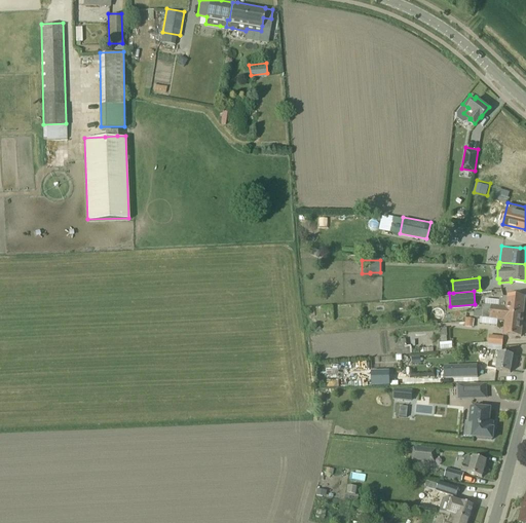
[(478,308),(480,308),(523,313),(525,294),(508,292),(508,294),(502,294),(502,296),(499,295),(499,298),(485,296),(485,302),(479,302),(478,308)]
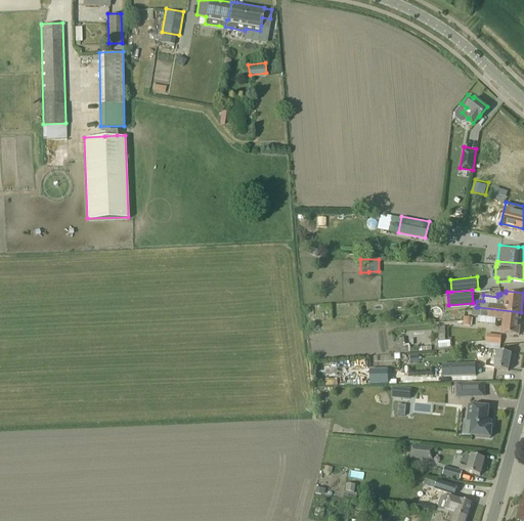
[(519,333),(521,312),(478,307),(476,307),(472,307),(472,313),(479,314),(478,320),(495,322),(495,317),(503,318),(500,331),(519,333)]
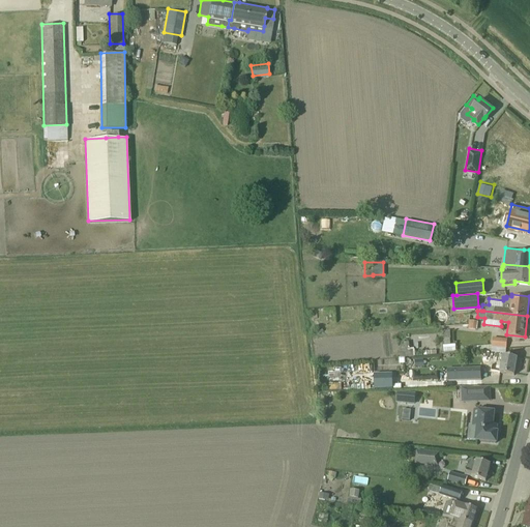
[(469,319),(468,327),(475,327),(476,324),(478,324),(478,320),(469,319)]
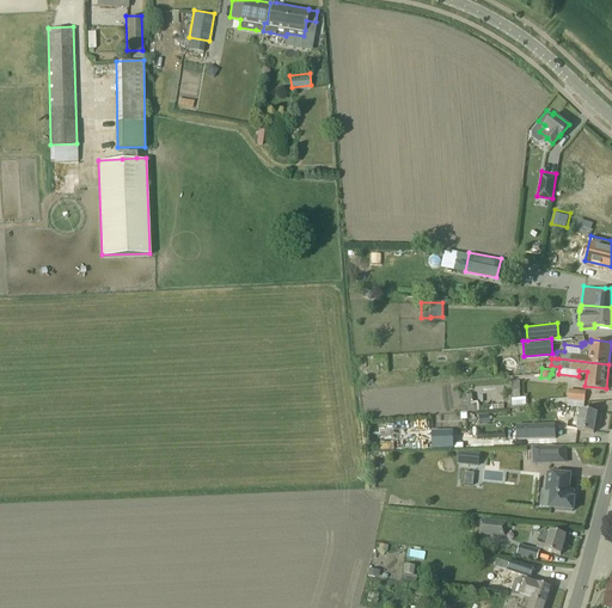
[(567,404),(583,405),(586,390),(569,388),(567,404)]
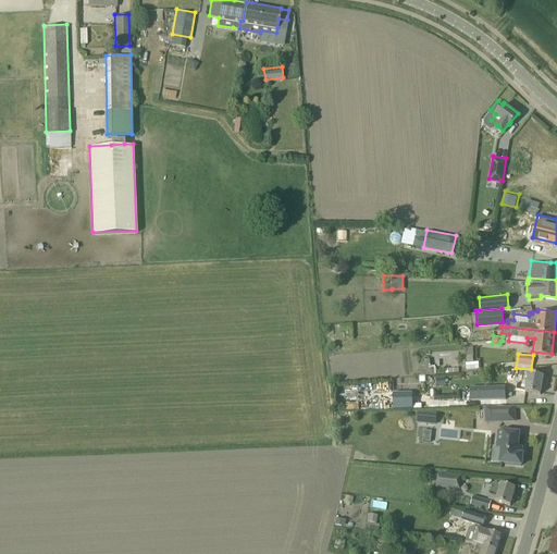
[(422,357),(423,372),(435,372),(434,357),(422,357)]
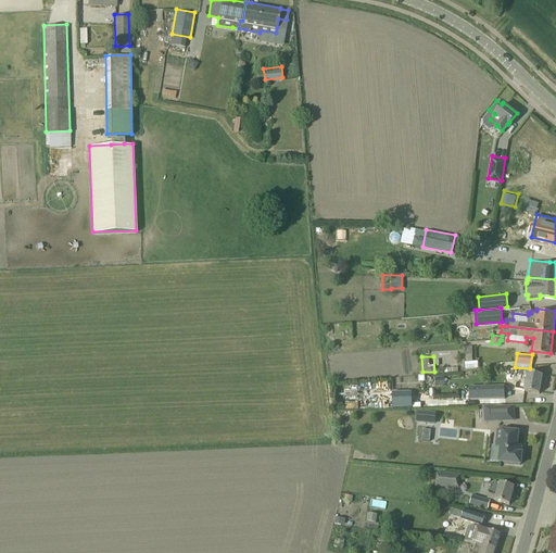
[(542,373),(532,372),(528,371),(526,380),(518,379),(517,387),(525,388),(539,391),(542,373)]
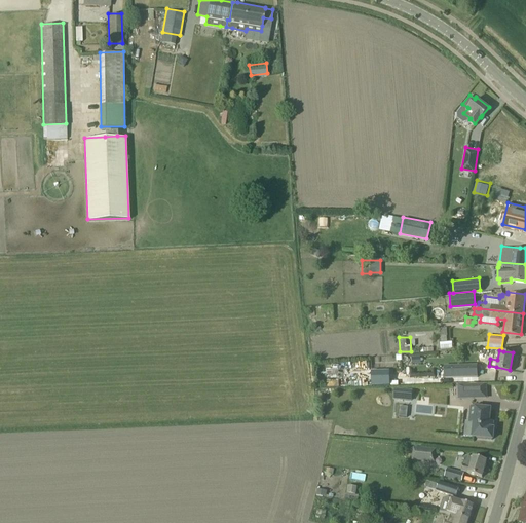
[(477,364),(444,365),(444,375),(478,375),(477,364)]
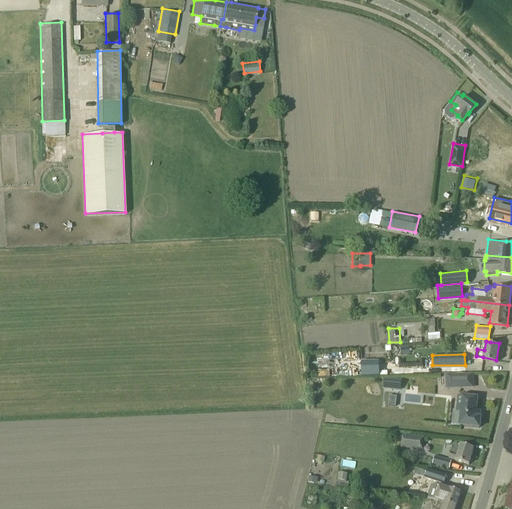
[(365,372),(383,372),(383,357),(364,358),(365,372)]
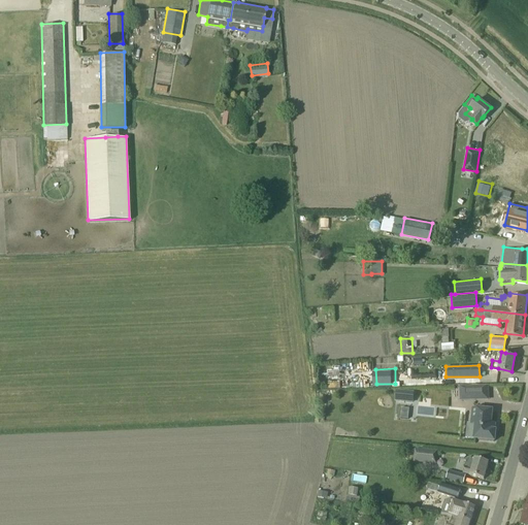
[(473,383),(459,383),(459,398),(473,397),(473,383)]
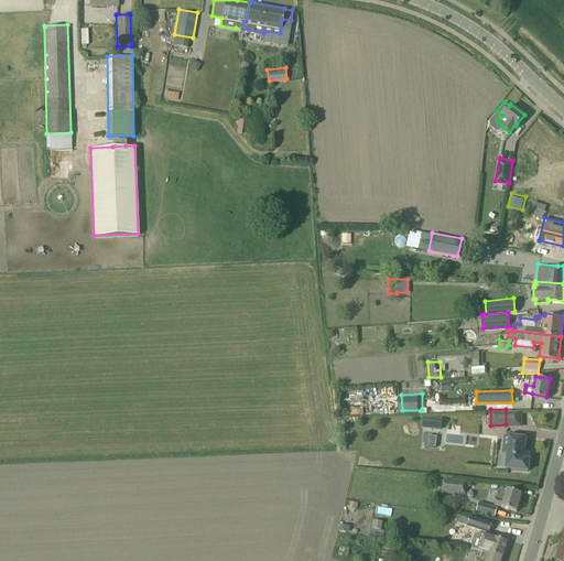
[(424,416),(423,425),(441,427),(442,418),(424,416)]
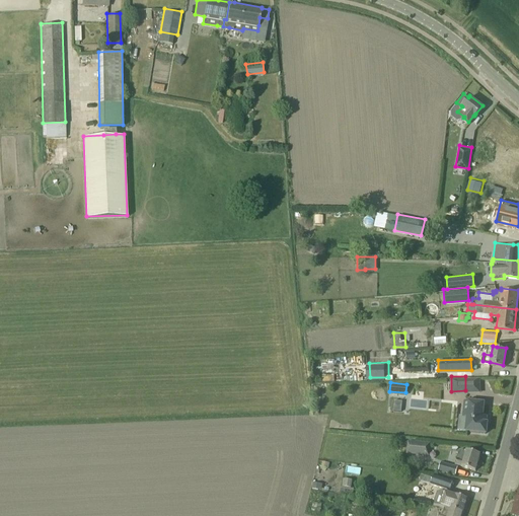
[(465,399),(463,415),(467,416),(466,430),(487,432),(488,421),(486,421),(487,415),(483,414),(484,401),(465,399)]
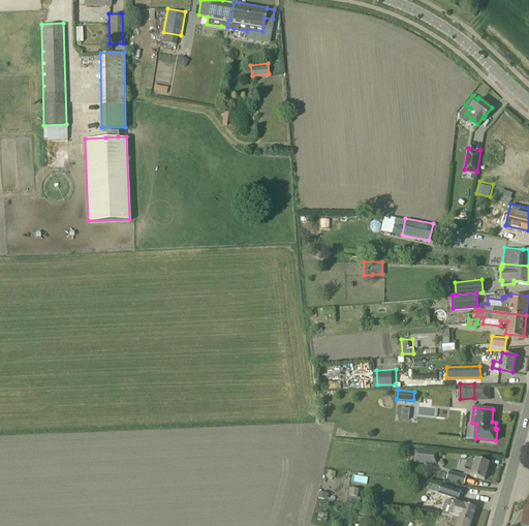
[(438,450),(415,447),(414,461),(437,463),(438,450)]
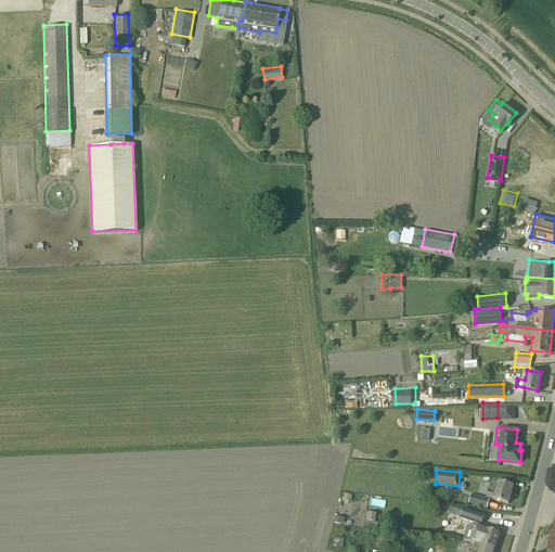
[(498,498),(508,501),(513,484),(503,480),(499,479),(491,479),(489,487),(488,487),(487,495),(493,497),(498,498)]
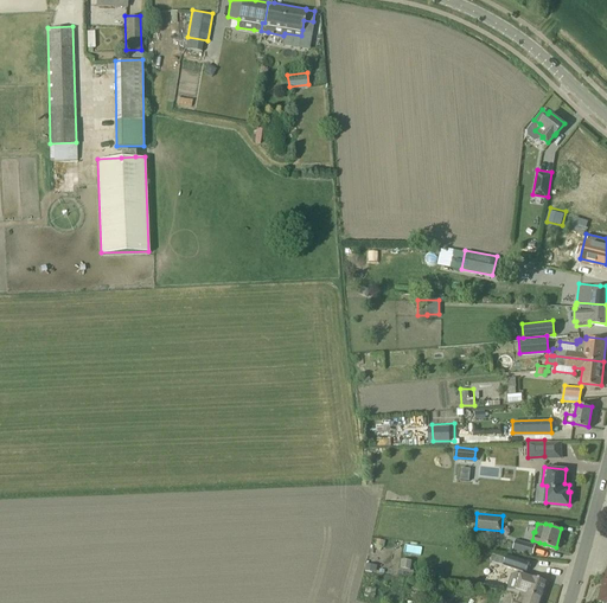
[(535,544),(516,538),(512,547),(532,552),(535,544)]
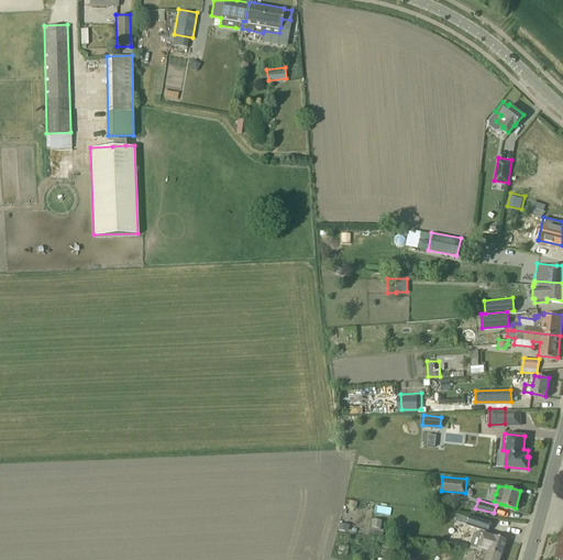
[(492,520),(471,514),(467,523),(488,530),(492,520)]
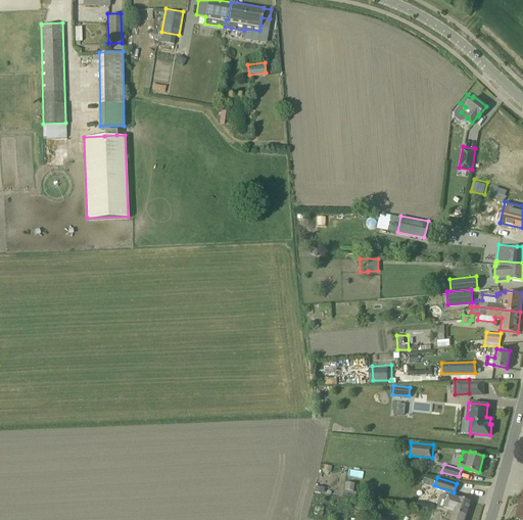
[(447,508),(466,514),(470,500),(461,497),(459,495),(459,497),(448,492),(447,495),(440,493),(436,506),(447,508)]
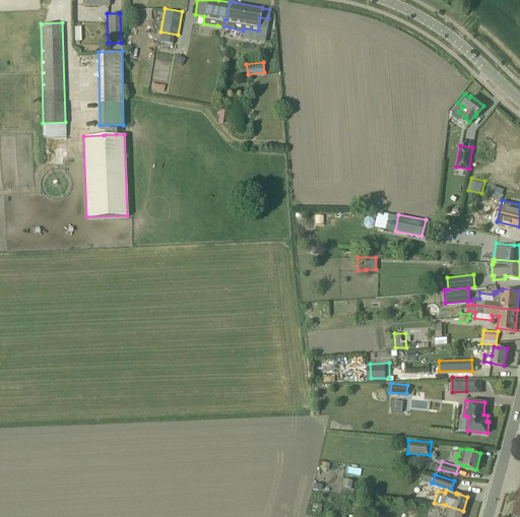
[(445,505),(442,512),(440,512),(438,516),(460,516),(463,511),(445,505)]
